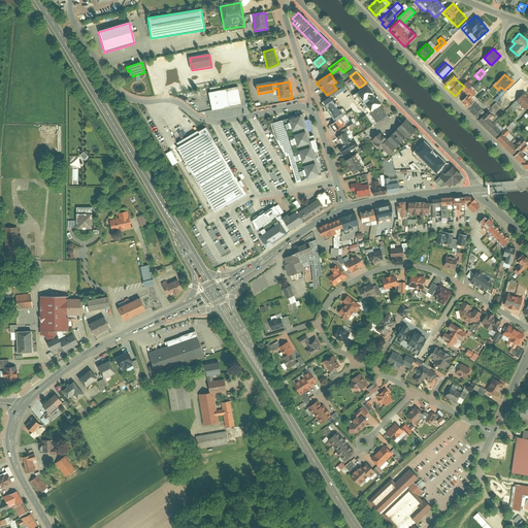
[(354,93),(367,111),(378,103),(365,85),(354,93)]
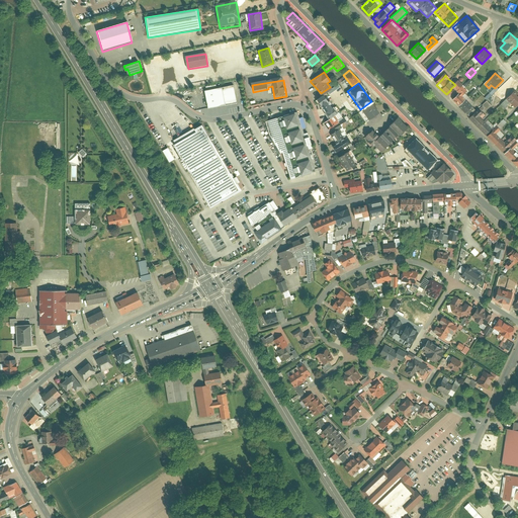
[(207,108),(236,103),(233,86),(204,91),(207,108)]
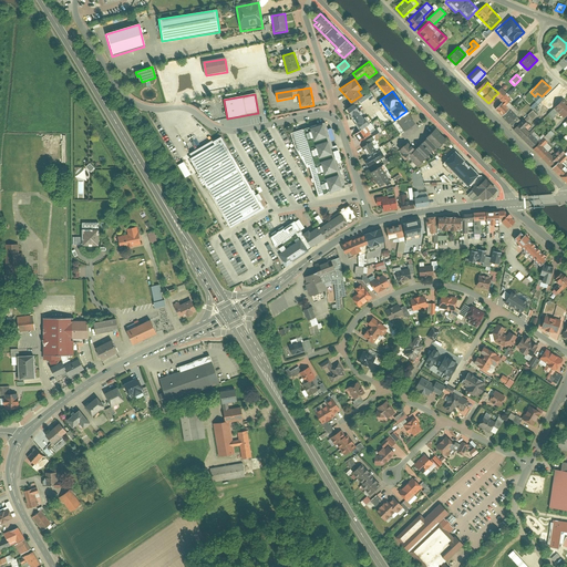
[(498,100),(492,106),(503,115),(506,111),(507,107),(513,105),(509,102),(504,98),(502,95),(498,100)]
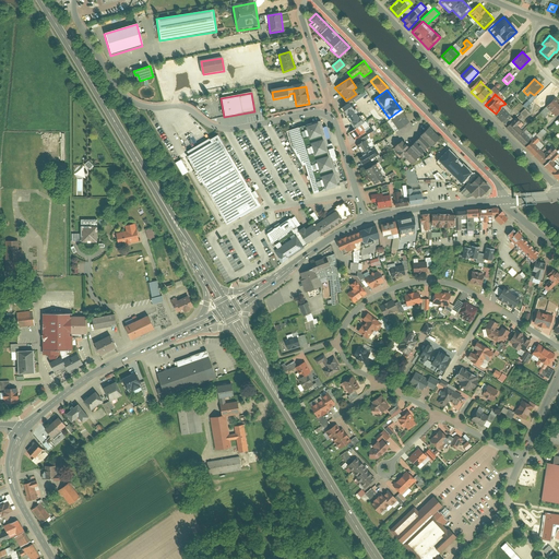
[(555,116),(558,111),(558,103),(555,98),(546,107),(555,116)]
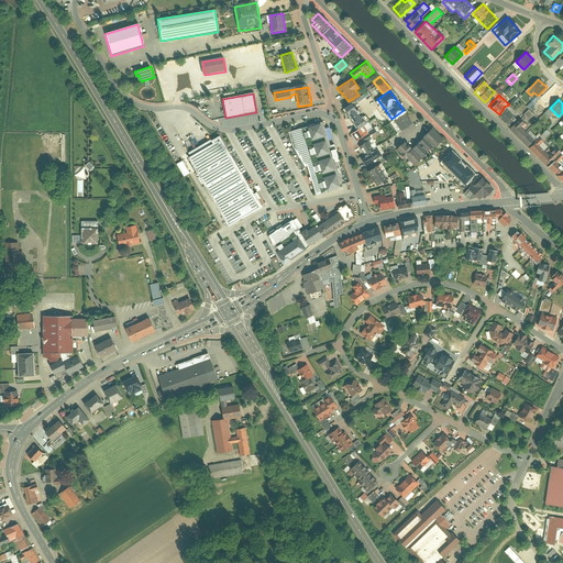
[(350,101),(340,108),(353,130),(350,132),(355,141),(371,132),(372,133),(364,139),(364,142),(359,145),(364,156),(360,158),(363,165),(384,153),(379,145),(376,145),(371,135),(374,133),(375,135),(379,133),(377,131),(378,130),(377,127),(372,128),(368,122),(364,123),(363,119),(362,116),(359,117),(350,101)]
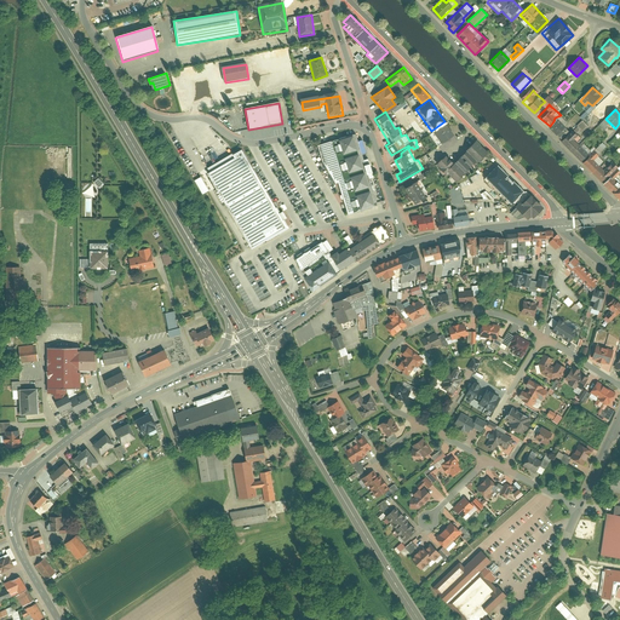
[(554,122),(547,130),(558,139),(563,135),(564,132),(569,128),(567,125),(561,120),(557,118),(554,122)]
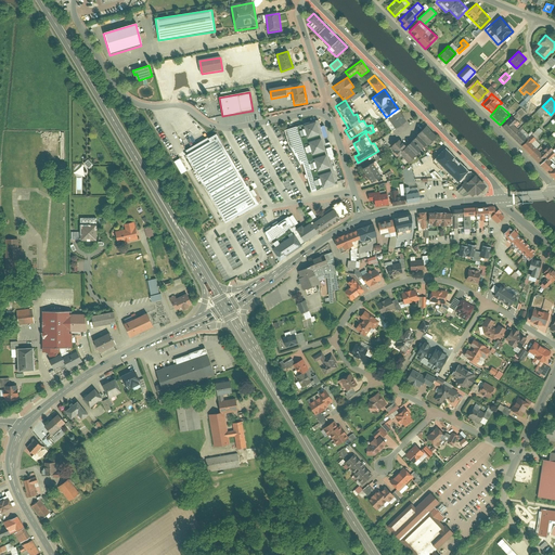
[(395,128),(405,120),(398,110),(387,118),(395,128)]
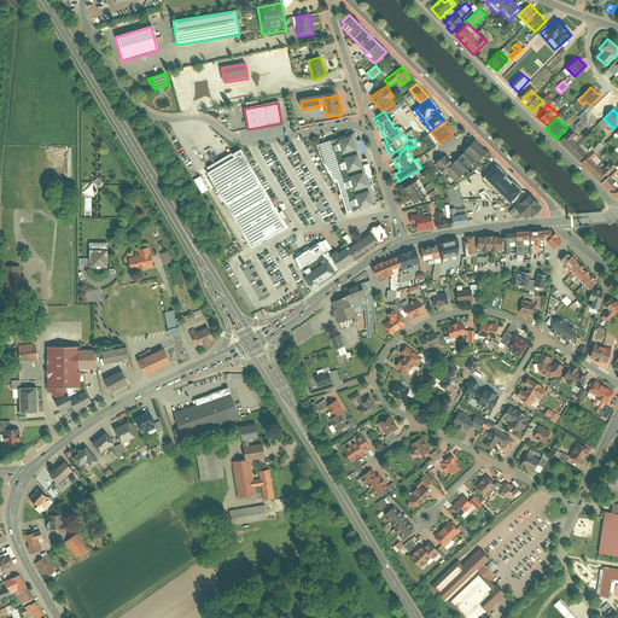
[(564,134),(558,141),(569,151),(577,144),(579,140),(571,132),(567,129),(564,134)]
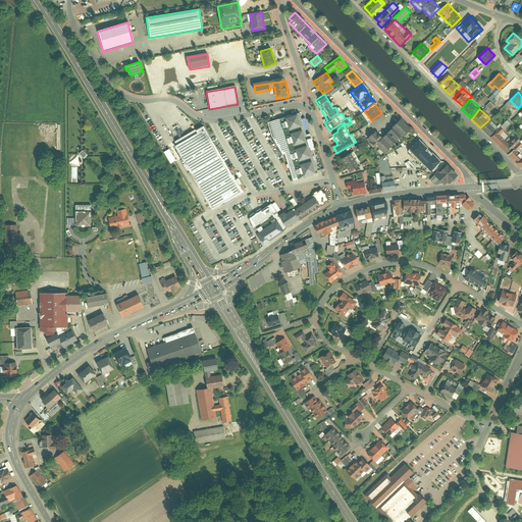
[(318,173),(300,114),(268,123),(271,135),(282,155),(285,155),(294,180),(318,173)]
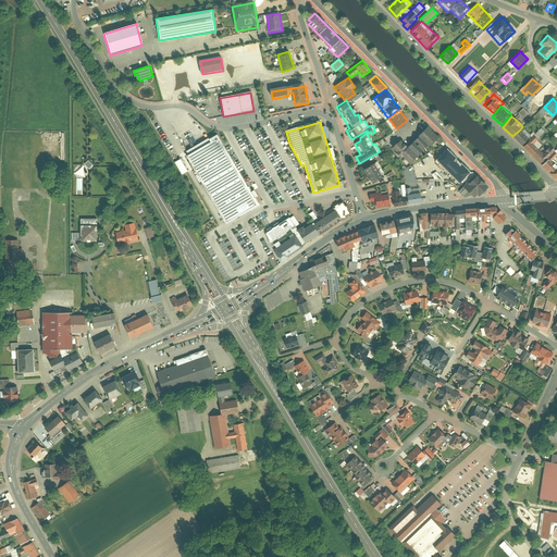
[(435,138),(437,135),(425,126),(422,128),(411,141),(409,143),(406,146),(405,145),(404,144),(399,139),(393,143),(391,147),(394,151),(403,159),(401,161),(406,164),(408,163),(412,158),(415,157),(425,145),(426,146),(431,140),(435,138)]
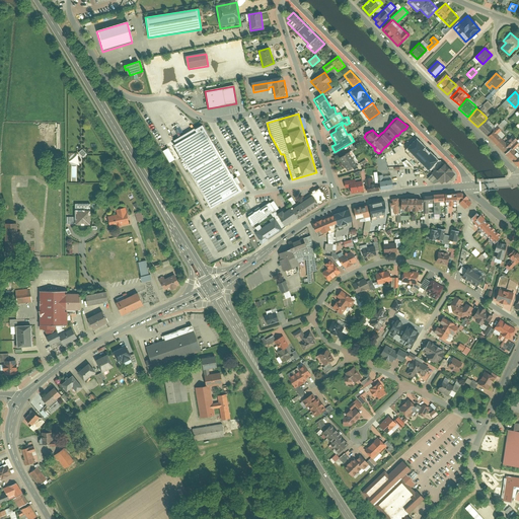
[(504,119),(497,126),(500,130),(507,123),(504,119)]
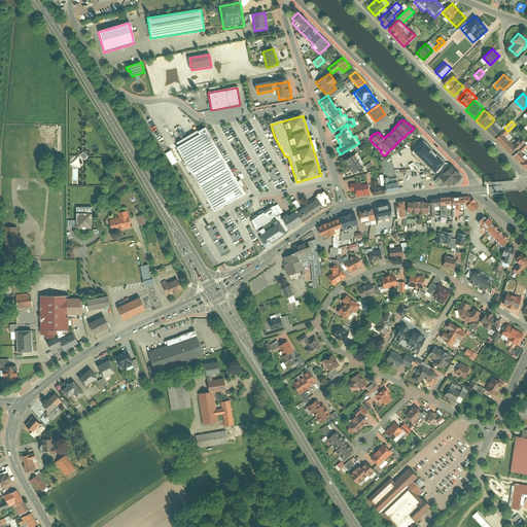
[(494,136),(500,130),(492,123),(486,129),(494,136)]
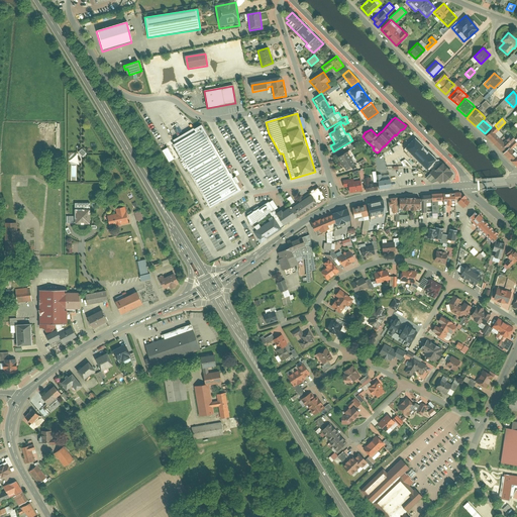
[(199,127),(171,144),(207,207),(236,190),(199,127)]
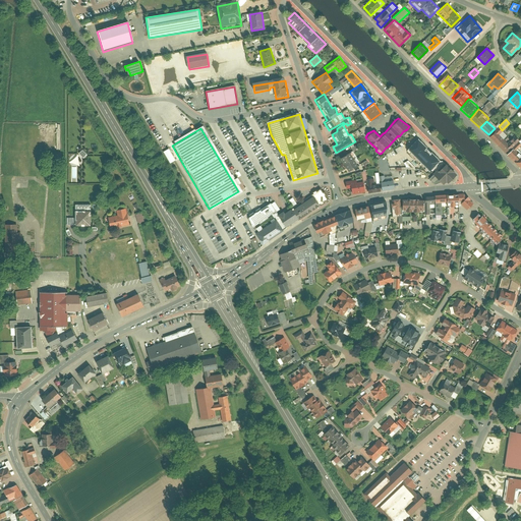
[(496,130),(489,137),(501,148),(508,141),(501,133),(502,130),(499,128),(496,130)]
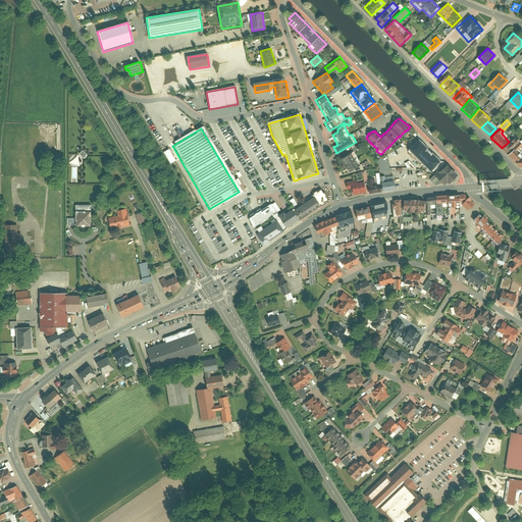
[(508,144),(503,149),(510,157),(517,151),(521,144),(521,143),(516,136),(508,144)]
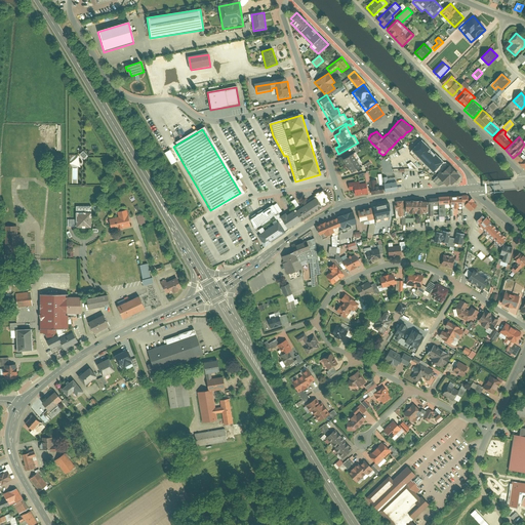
[(418,137),(409,146),(411,148),(420,139),(418,137)]
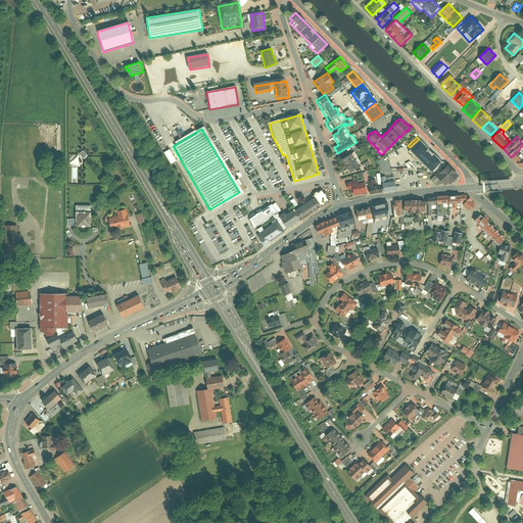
[(421,141),(411,151),(431,173),(441,163),(421,141)]
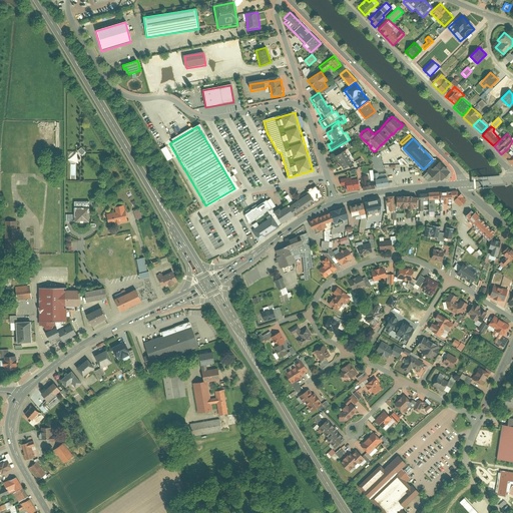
[(165,146),(160,149),(167,160),(172,157),(165,146)]
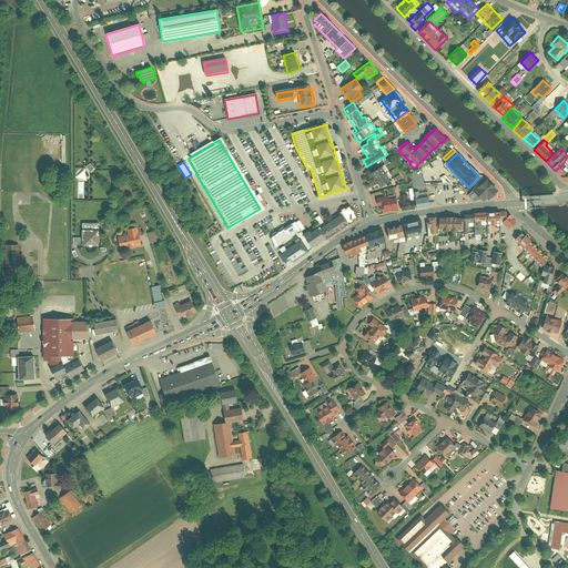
[(90,163),(85,166),(91,172),(94,169),(90,163)]
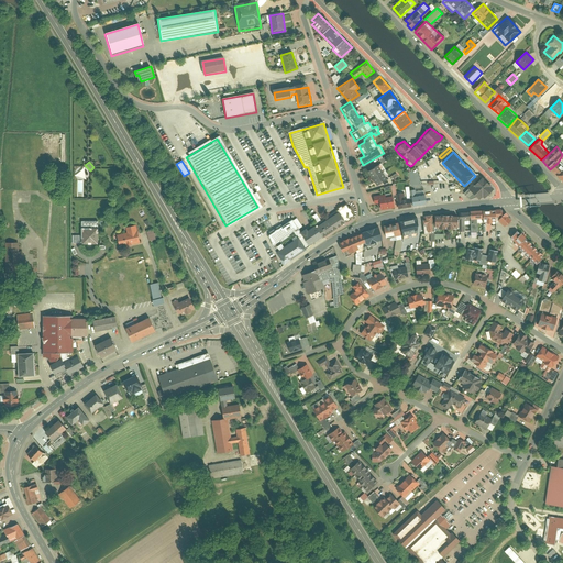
[(381,163),(366,170),(375,186),(388,178),(381,163)]
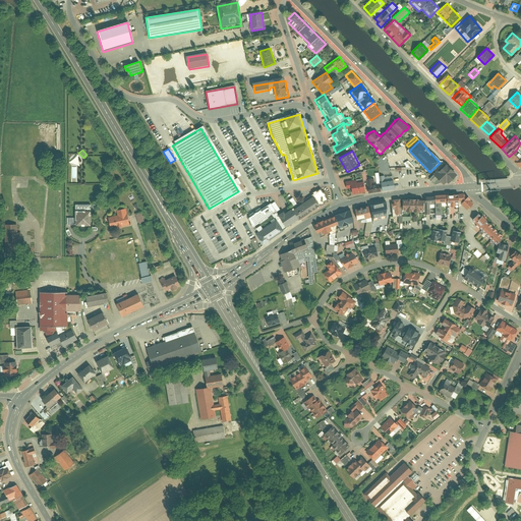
[(520,155),(516,151),(510,157),(520,168),(520,167),(520,155)]
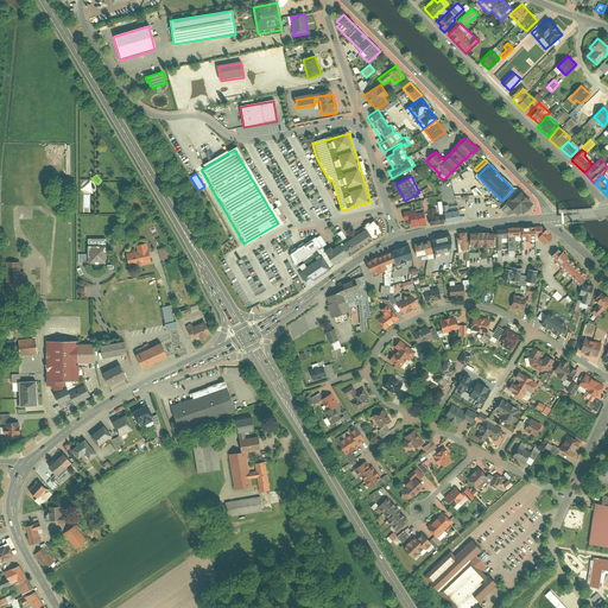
[(477,187),(470,190),(475,197),(481,194),(477,187)]
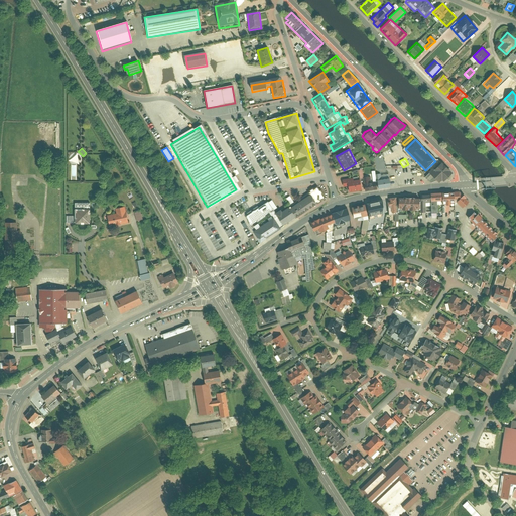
[(430,168),(432,170),(425,177),(430,182),(435,181),(438,183),(441,181),(443,182),(452,174),(438,160),(430,168)]
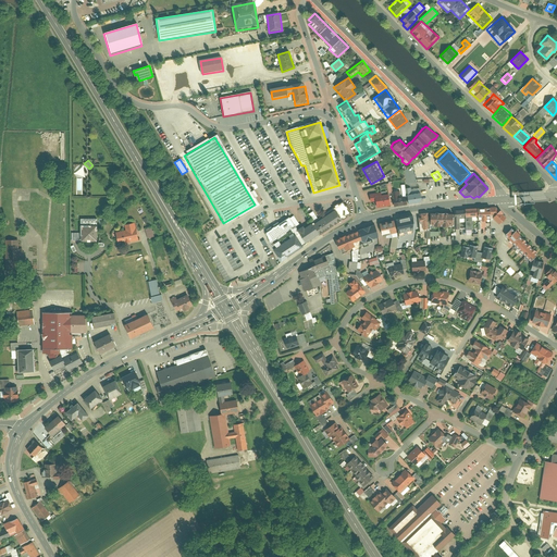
[(62,176),(51,176),(51,190),(62,190),(62,176)]
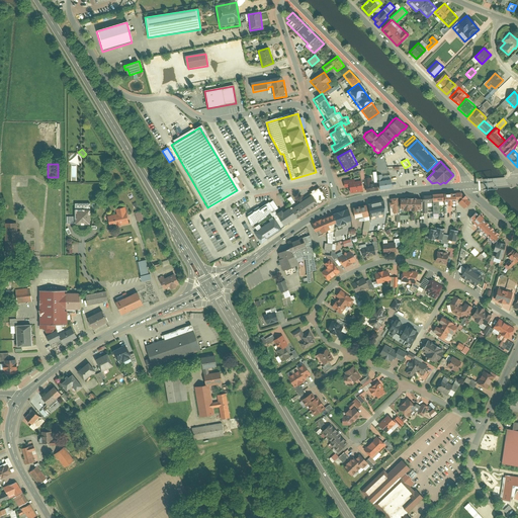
[(379,189),(391,188),(390,175),(382,176),(382,174),(377,175),(379,189)]
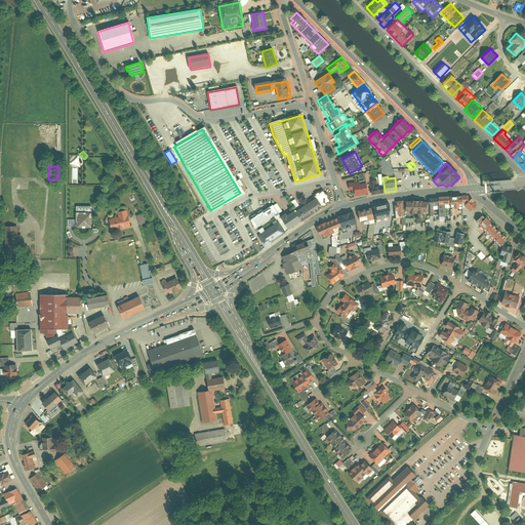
[(382,193),(381,185),(374,186),(374,180),(369,180),(371,195),(382,193)]
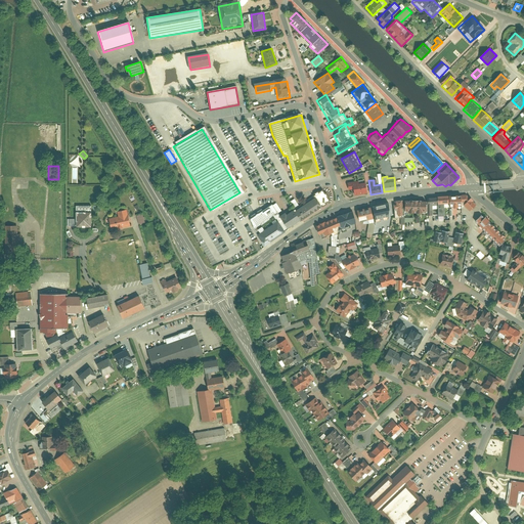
[(357,181),(347,182),(348,188),(352,188),(353,194),(365,193),(364,183),(357,183),(357,181)]
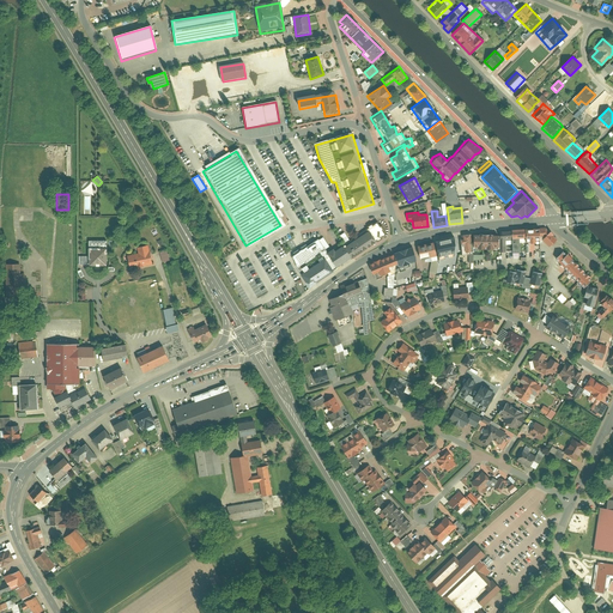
[(369,230),(344,247),(351,259),(376,242),(377,242),(381,240),(380,238),(383,235),(381,231),(382,230),(381,228),(380,229),(377,224),(372,228),(371,226),(368,228),(369,230)]
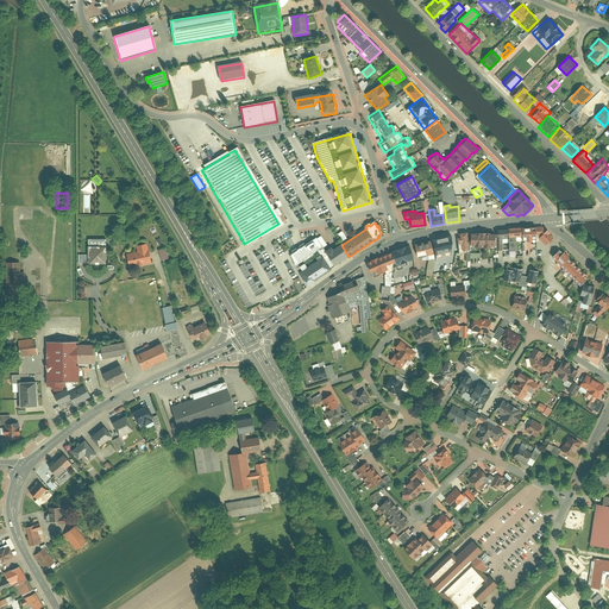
[(537,227),(522,227),(523,240),(527,240),(527,242),(532,240),(532,239),(538,238),(537,227)]
